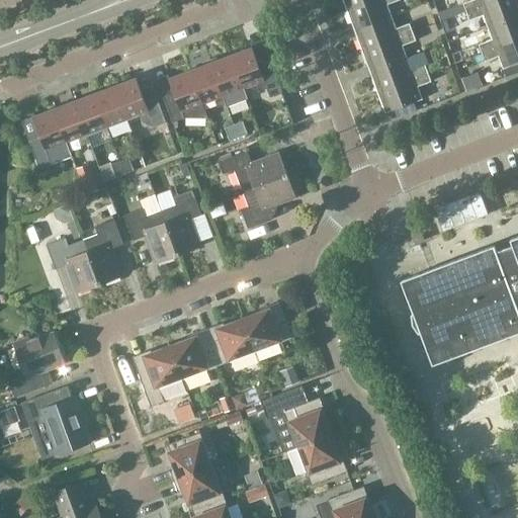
[(342,0),(346,10),(371,0),(342,0)]
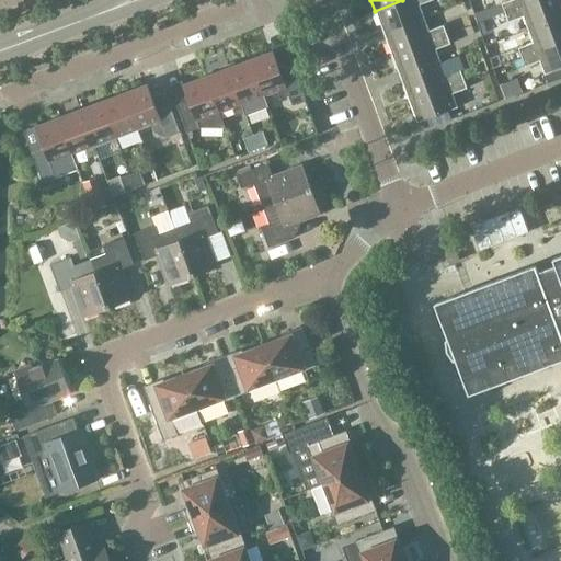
[(382,33),(423,18),(419,4),(431,0),(402,0),(375,11),(382,33)]
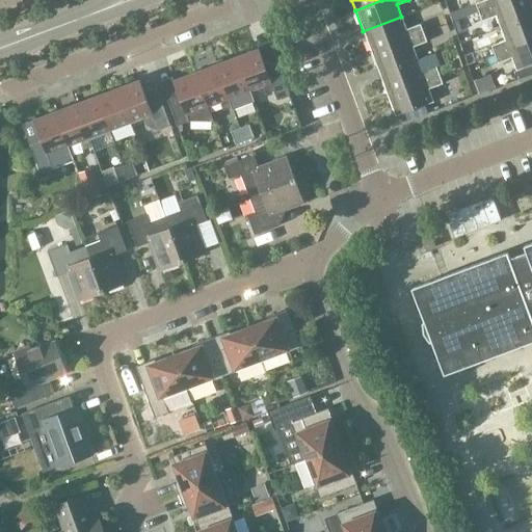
[(478,12),(509,0),(483,0),(475,3),(478,12)]
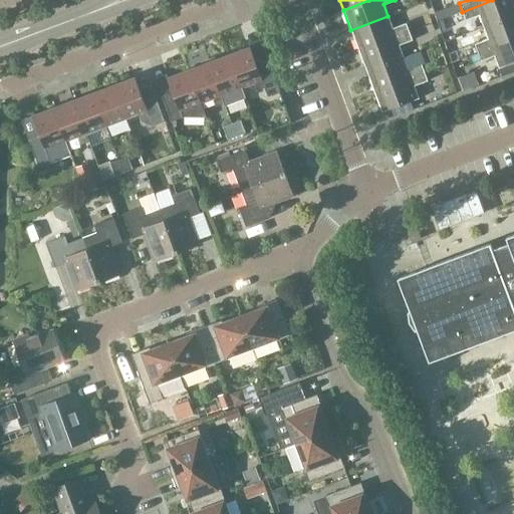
[(483,27),(513,15),(513,0),(492,0),(462,12),(465,20),(479,15),(483,27)]
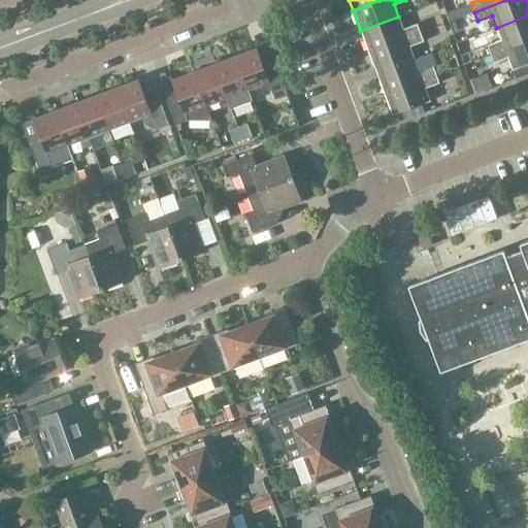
[(490,54),(527,39),(527,15),(496,28),(500,40),(487,45),(490,54)]
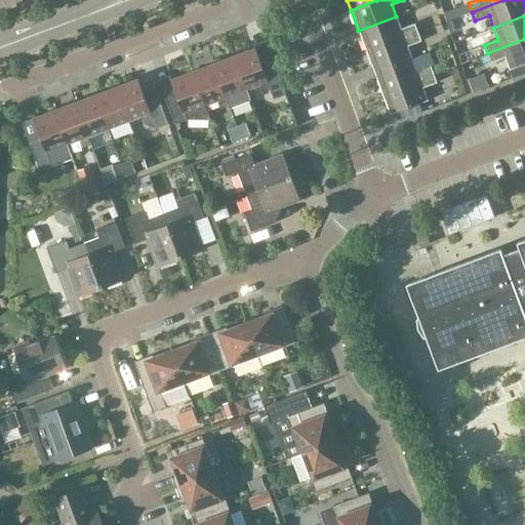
[(366,51),(417,32),(414,24),(401,29),(396,16),(358,31),(366,51)]
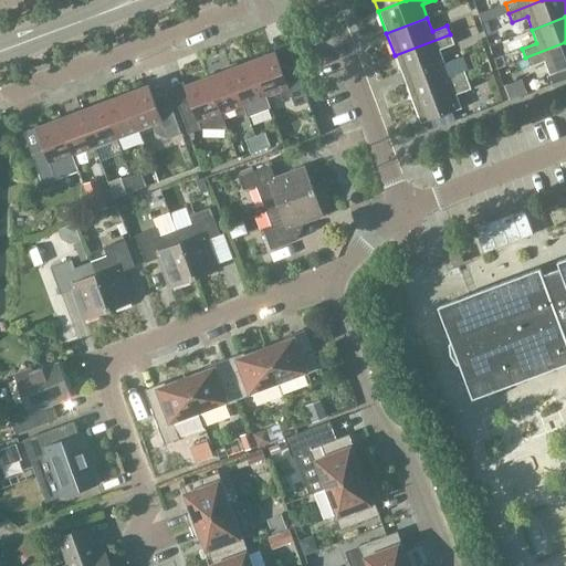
[(404,77),(443,62),(439,50),(453,44),(450,34),(395,55),(404,77)]
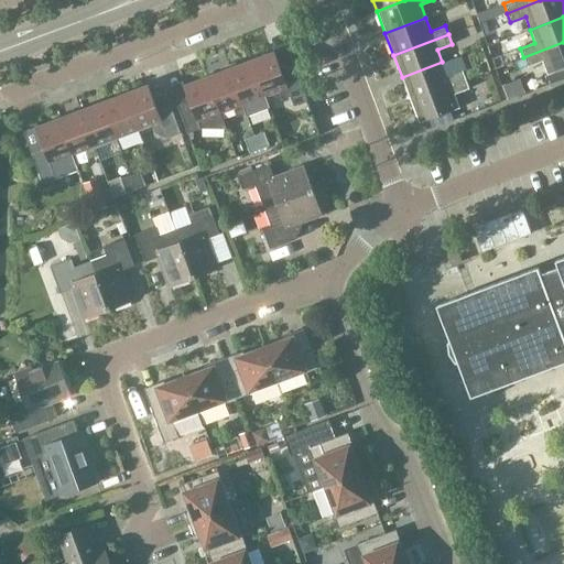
[(542,62),(550,84),(563,77),(563,42),(523,57),(528,66),(542,62)]
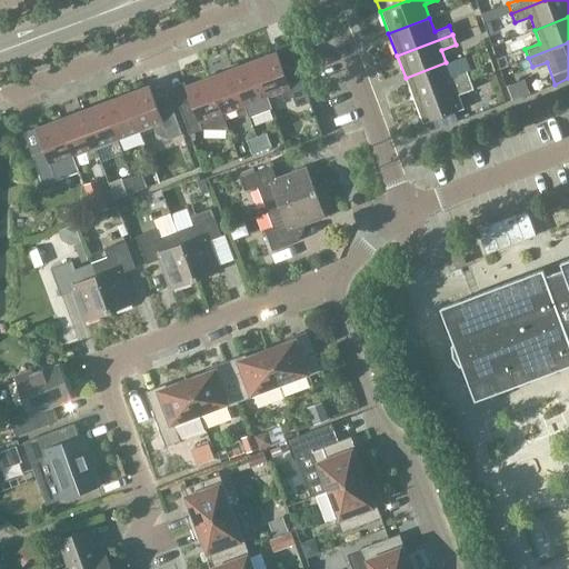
[(309,102),(293,60),(281,65),(277,52),(253,61),(267,97),(268,97),(280,92),(283,100),(292,97),(296,107),(309,102)]
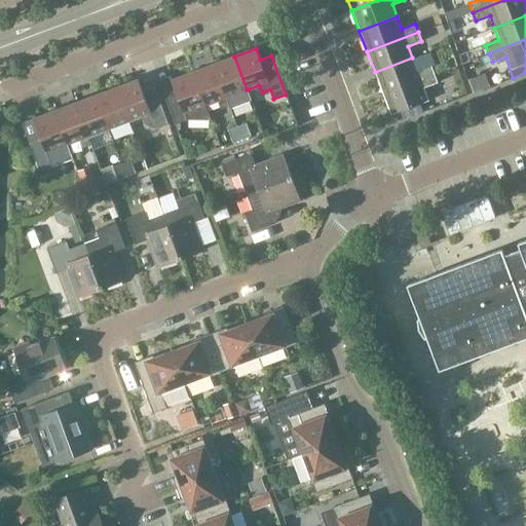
[(234,57),(214,64),(229,105),(228,106),(229,107),(251,99),(248,89),(247,89),(234,57)]
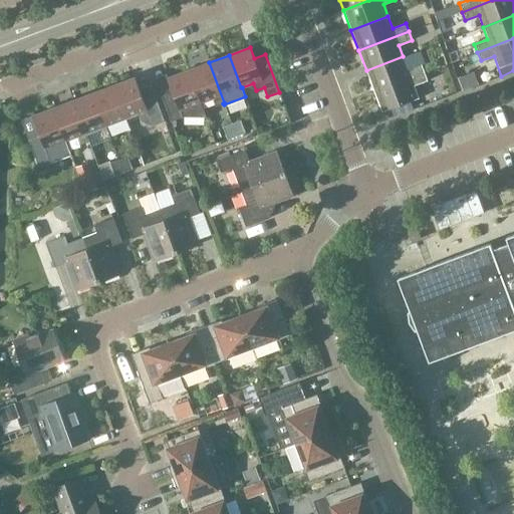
[(373,91),(424,72),(421,63),(408,68),(403,56),(366,70),(373,91)]
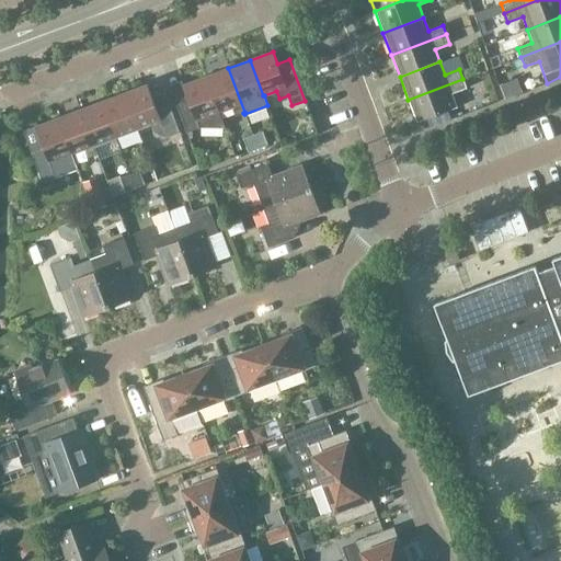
[(243,113),(244,112),(228,68),(205,77),(219,112),(232,107),(236,115),(243,113)]
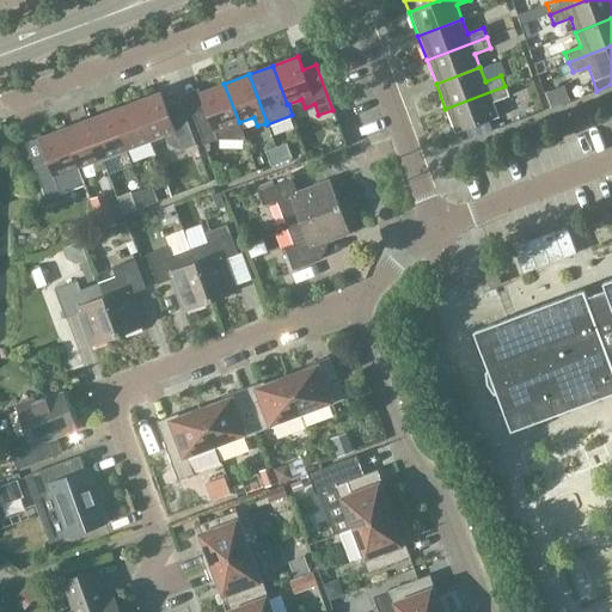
[(245,139),(239,122),(224,84),(199,93),(204,106),(190,111),(203,145),(218,139),(245,139)]
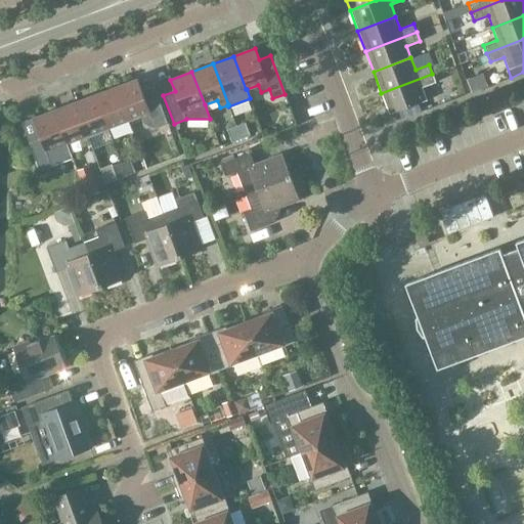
[(441,73),(442,88),(453,87),(452,72),(441,73)]
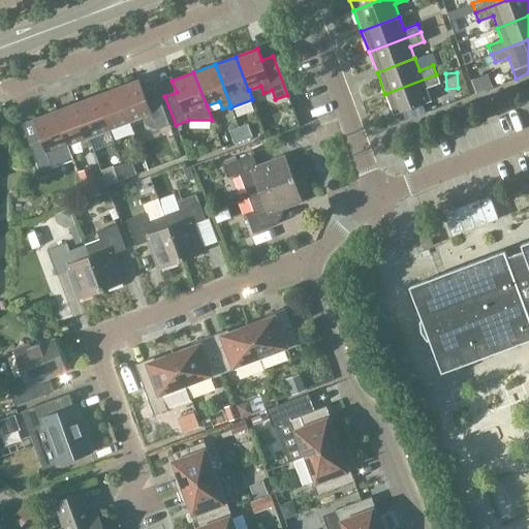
[(436,74),(384,94),(393,116),(431,101),(426,88),(439,83),(436,74)]
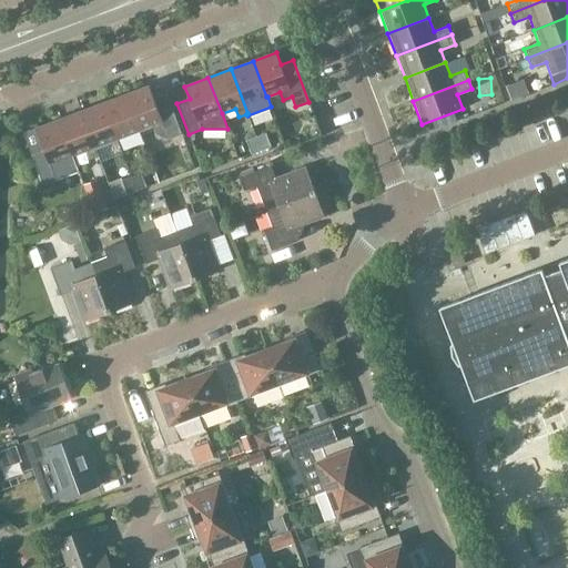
[(181,133),(166,93),(153,98),(149,85),(125,94),(140,130),(153,125),(155,133),(168,138),(181,133)]
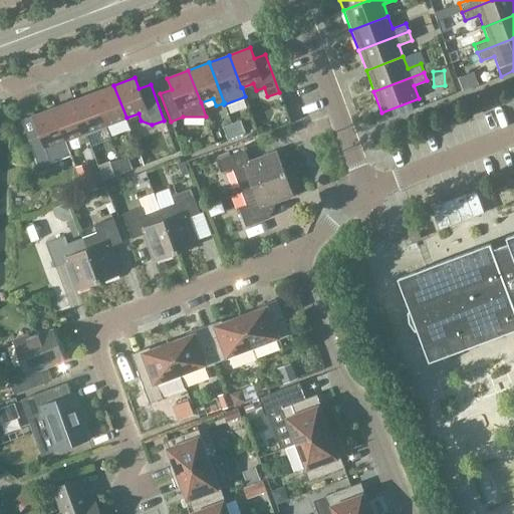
[(105,125),(126,117),(113,85),(93,92),(105,125)]
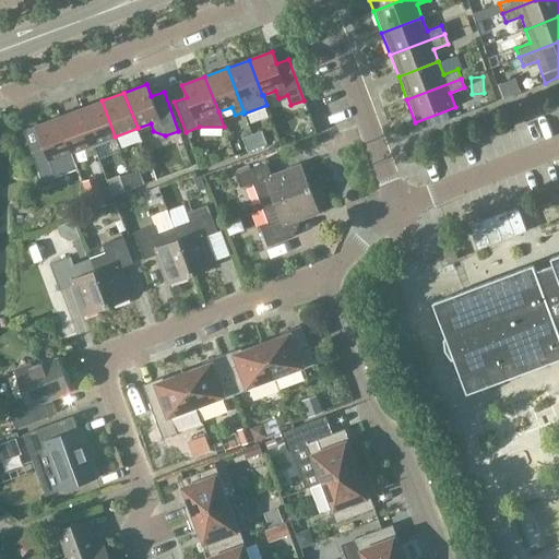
[(93,145),(115,137),(102,100),(80,109),(93,145)]
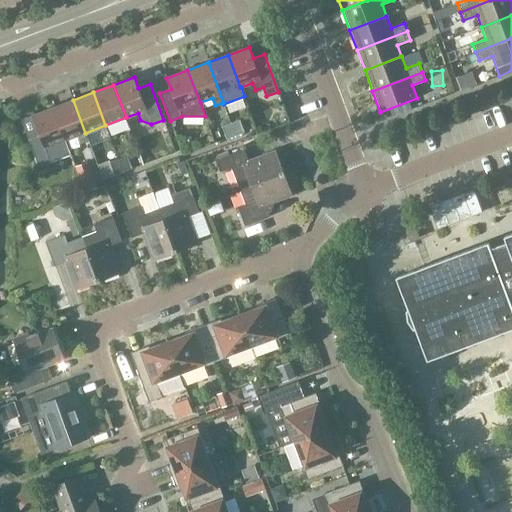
[(88,141),(85,133),(73,100),(52,108),(65,140),(77,136),(79,144),(88,141)]
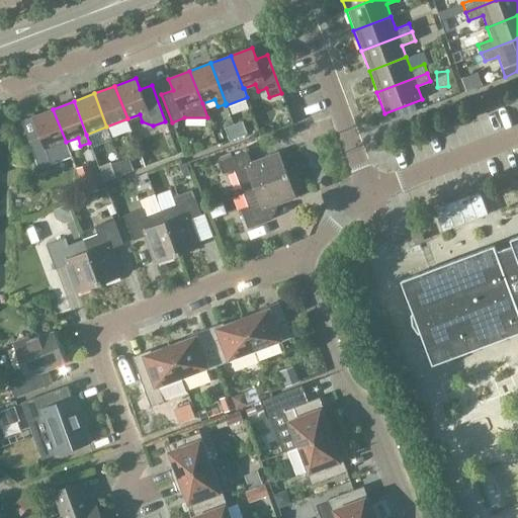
[(71,156),(66,142),(53,109),(32,116),(39,137),(28,141),(38,169),(52,164),(51,164),(71,156)]
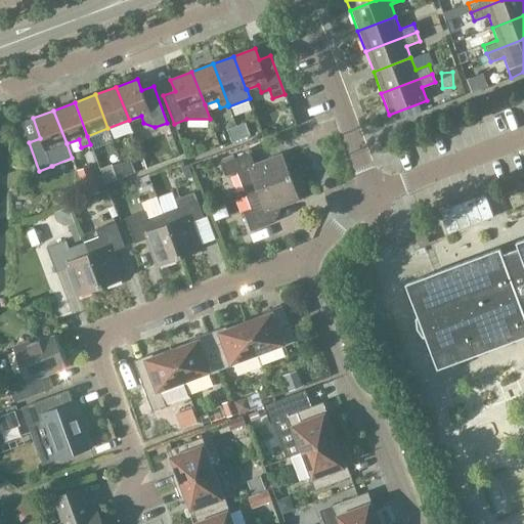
[(235,126),(241,138),(250,135),(245,122),(235,126)]
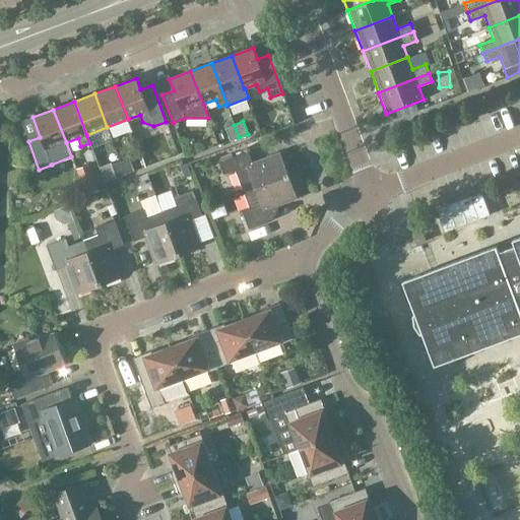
[(230,141),(239,137),(234,125),(224,128),(230,141)]
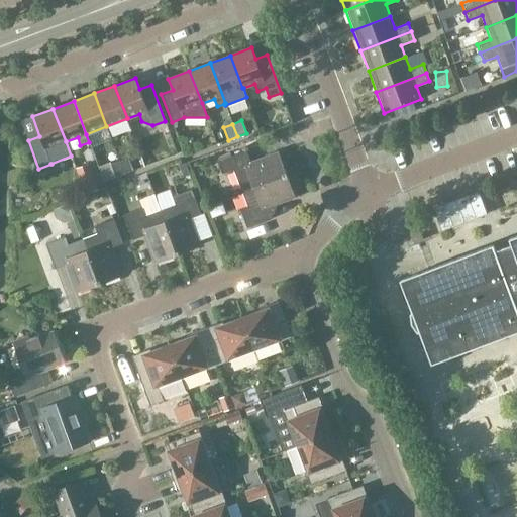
[(241,191),(286,175),(278,152),(250,163),(246,150),(217,162),(222,174),(233,170),(241,191)]
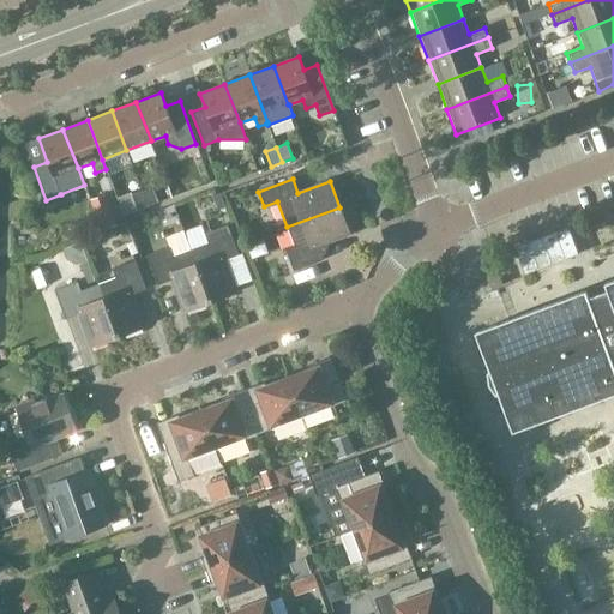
[(148,206),(158,202),(152,187),(142,191),(148,206)]
